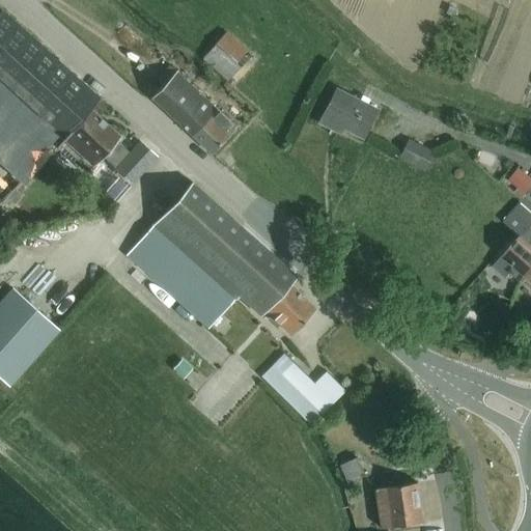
[(110,124),(92,109),(101,100),(4,10),(0,15),(0,165),(23,187),(60,146),(88,172),(103,157),(115,168),(114,169),(132,185),(158,158),(141,142),(131,154),(117,141),(121,136),(119,134),(119,130),(114,124),(110,124)]
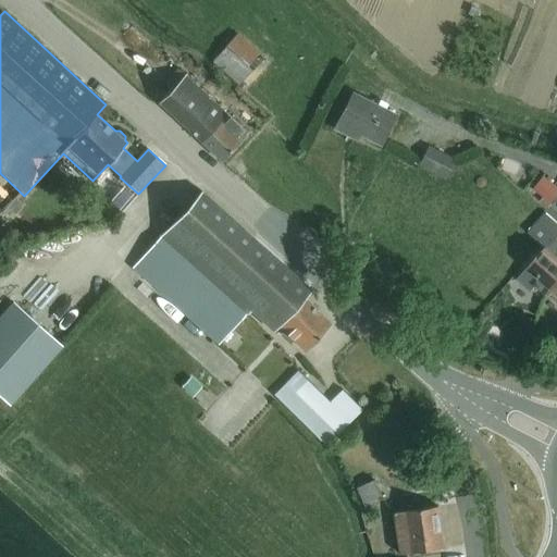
[(240,86),(265,58),(238,34),(213,61),(240,86)]
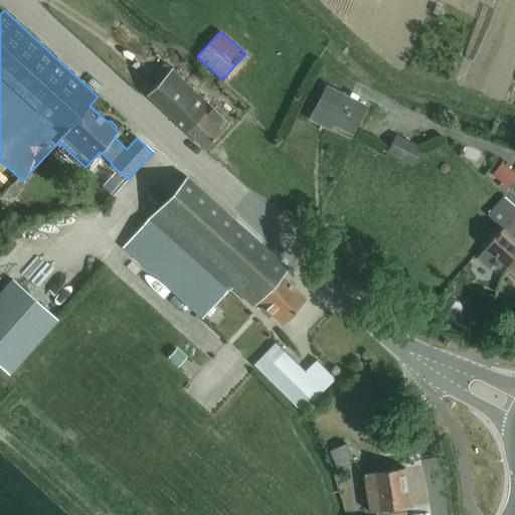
[(172,70),(167,65),(155,78),(160,83),(148,97),(204,149),(229,123),(172,69),(172,70)]
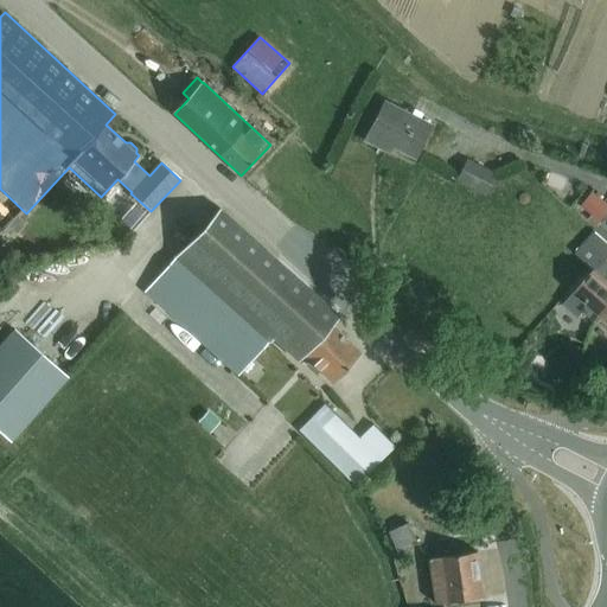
[(417,159),(434,127),(385,102),(365,141),(381,149),(384,142),(417,159)]
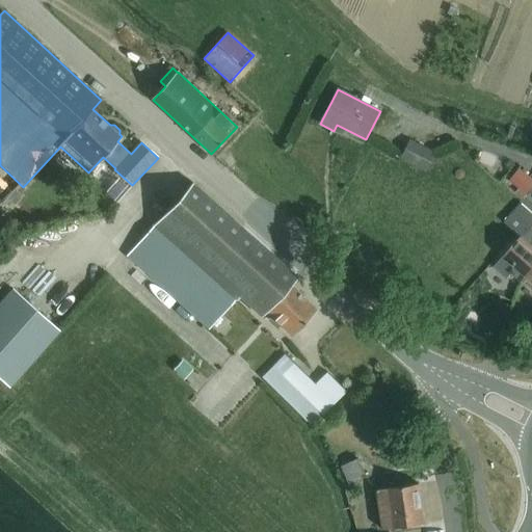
[(427,171),(435,154),(410,141),(401,159),(427,171)]
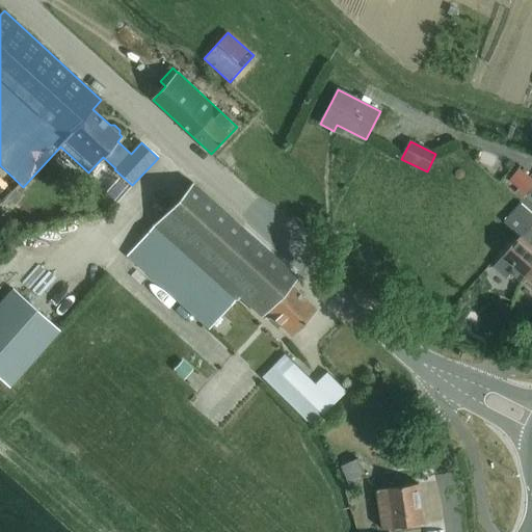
[(526,193),(531,186),(531,180),(522,171),(512,182),(526,193)]
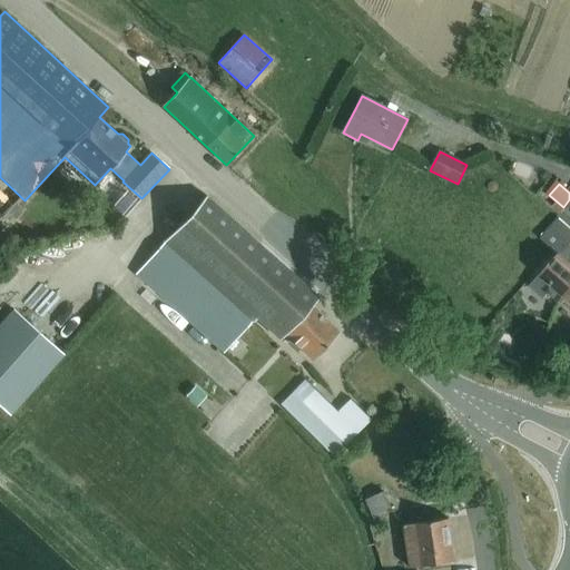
[(312,361),(341,332),(313,305),(320,297),(207,196),(169,237),(256,317),(282,341),(285,336),(312,361)]
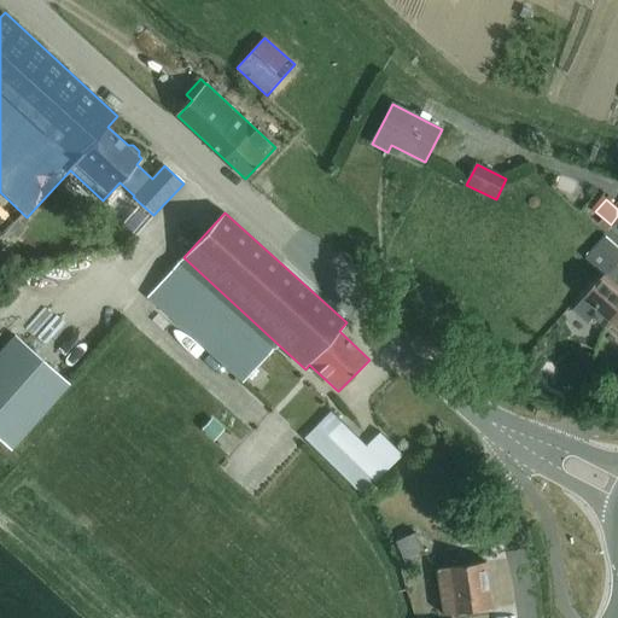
[(617,325),(617,246),(606,237),(587,258),(606,275),(575,312),(590,325),(595,319),(606,328),(613,321),(617,325)]
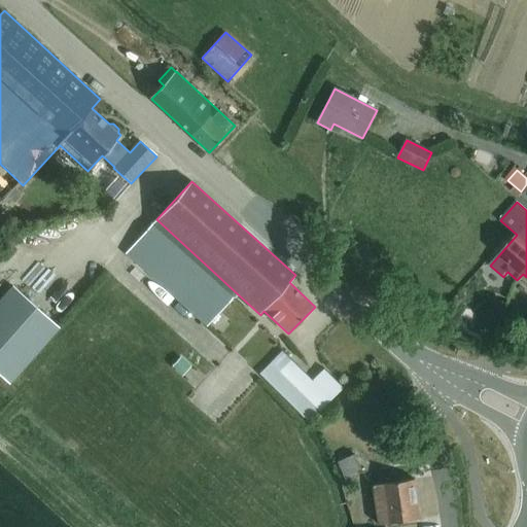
[(155,219),(126,252),(207,326),(237,293),(201,260),(156,219),(155,219)]
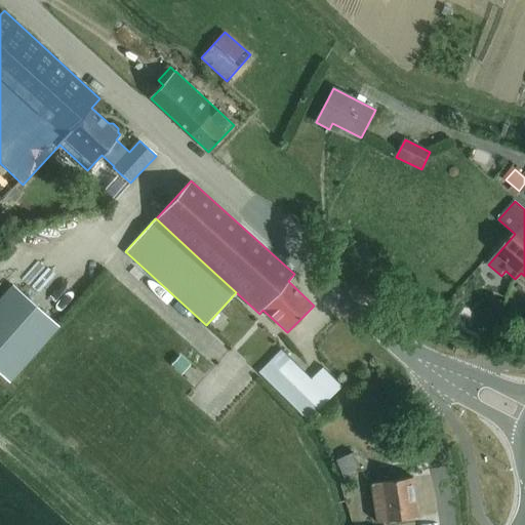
[(11,285),(0,297),(0,393),(58,327),(11,285)]
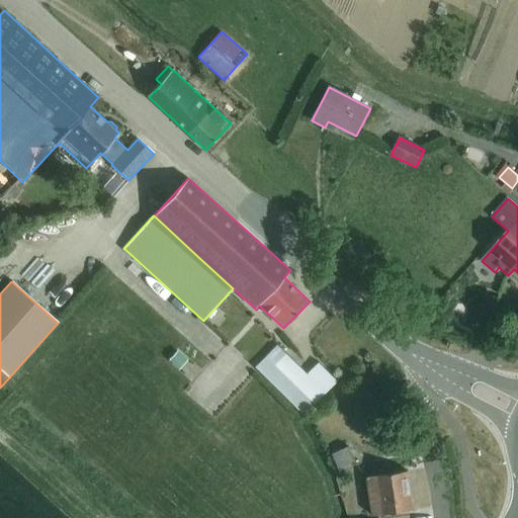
[(483,289),(473,312),(487,317),(496,295),(483,289)]
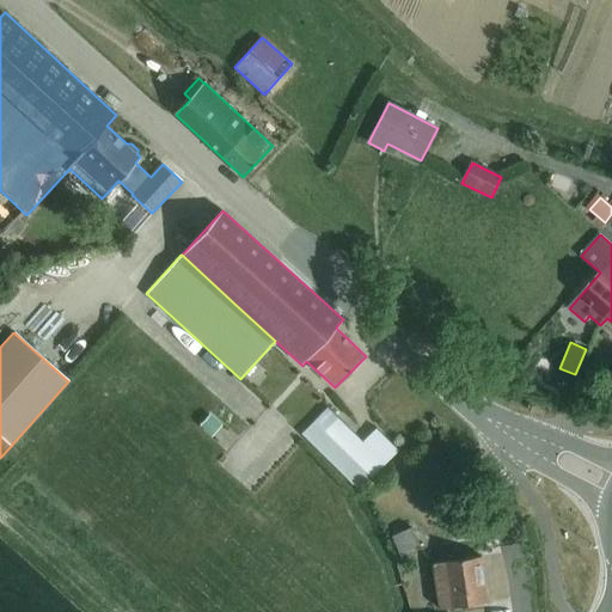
[(328,410),(301,435),(359,491),(399,454),(378,432),(363,444),(328,410)]
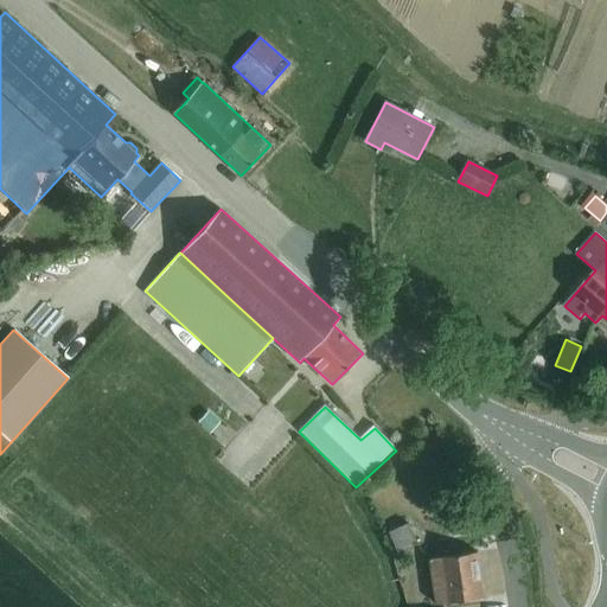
[(208,411),(198,422),(210,433),(219,422),(208,411)]
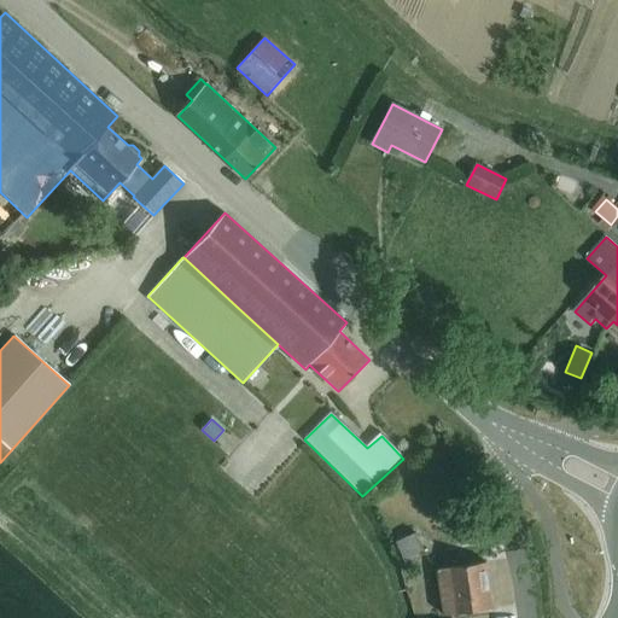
[(418,534),(398,542),(407,564),(427,555),(418,534)]
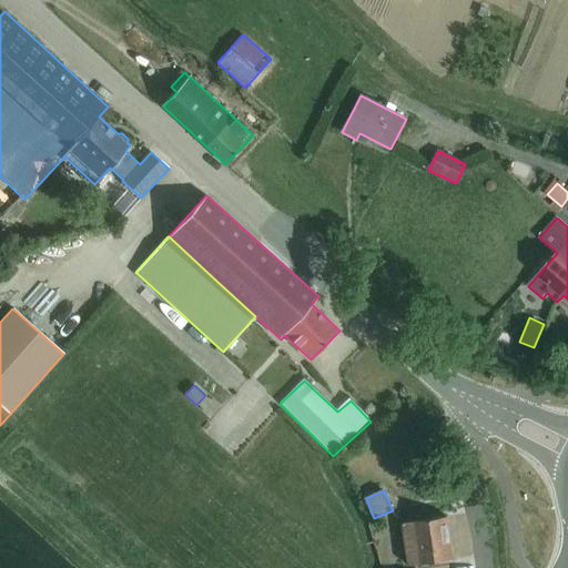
[(411,565),(455,559),(450,517),(404,523),(411,565)]
